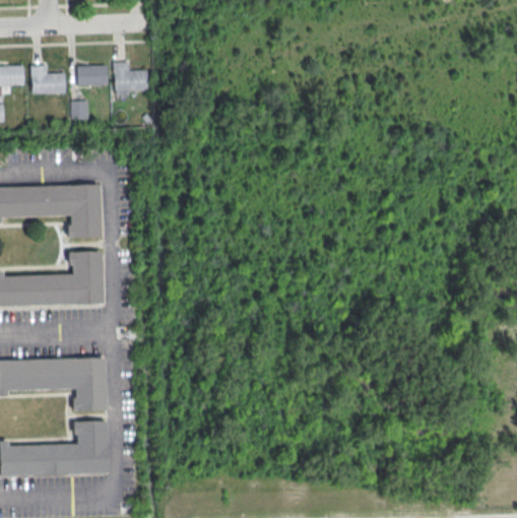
[(113,63),(129,63),(129,71),(148,71),(149,90),(116,91),(115,74),(113,74),(113,63)]
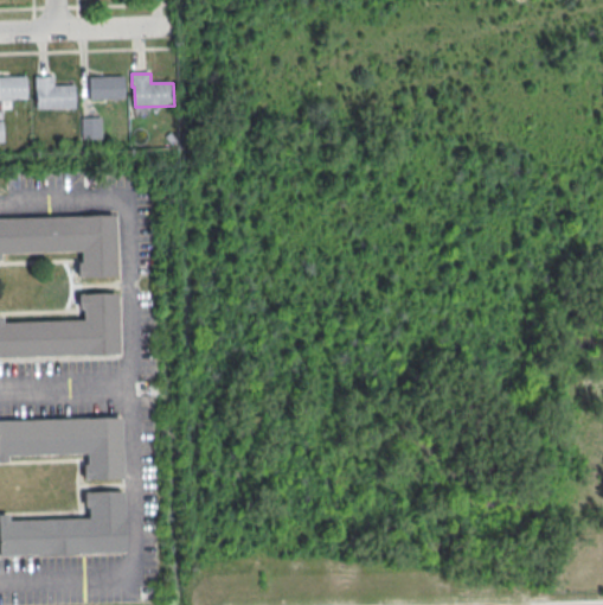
[(0,76),(29,76),(29,99),(0,99),(0,76)]
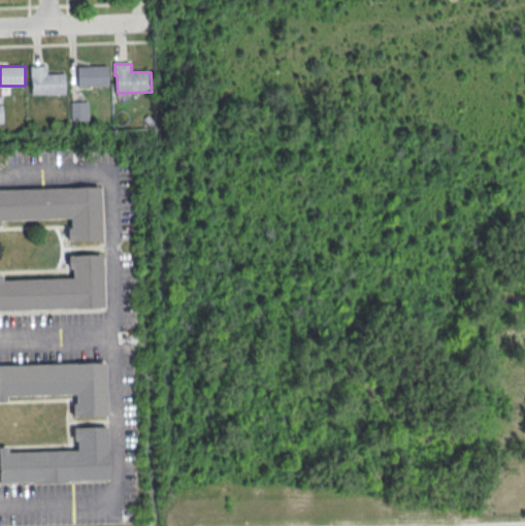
[(78,67),(108,66),(109,86),(78,87),(78,67)]
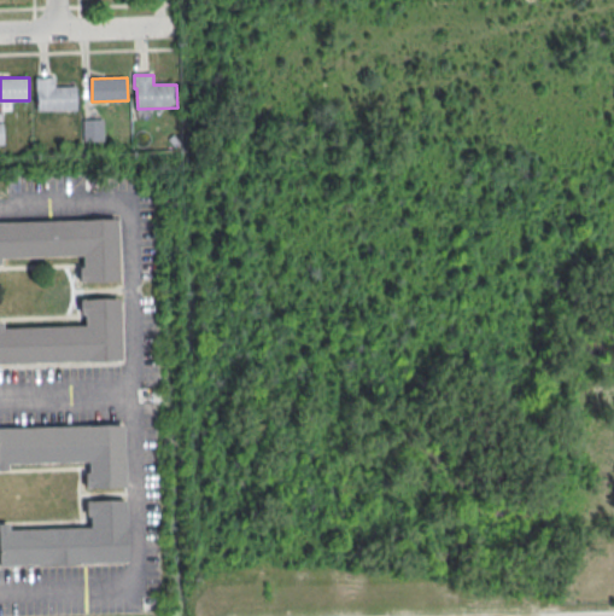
[(37,79),(56,79),(57,87),(77,87),(77,110),(39,111),(37,79)]
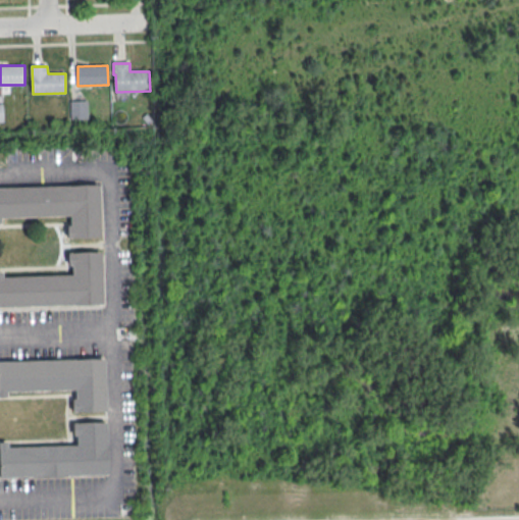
[(90,101),(71,101),(71,120),(90,120),(90,101)]
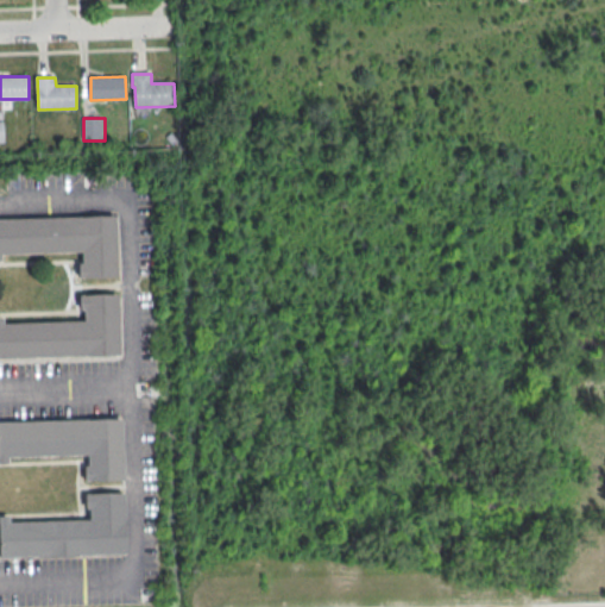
[(0,262),(0,219),(118,216),(119,279),(80,280),(79,266),(83,266),(83,254),(2,256),(2,262),(0,262)]
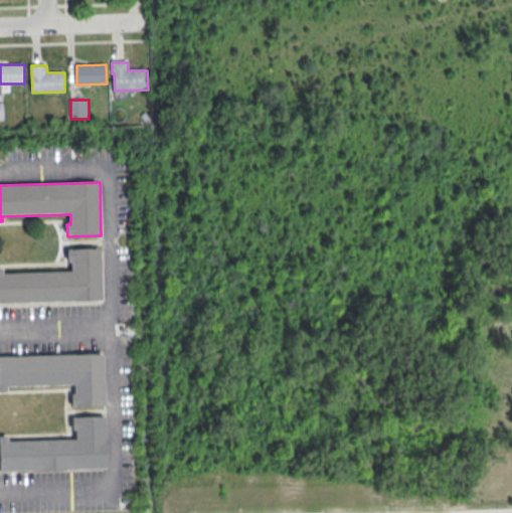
[(0,269),(0,305),(104,302),(102,249),(68,250),(68,263),(72,263),(72,273),(5,275),(4,269),(0,269)]
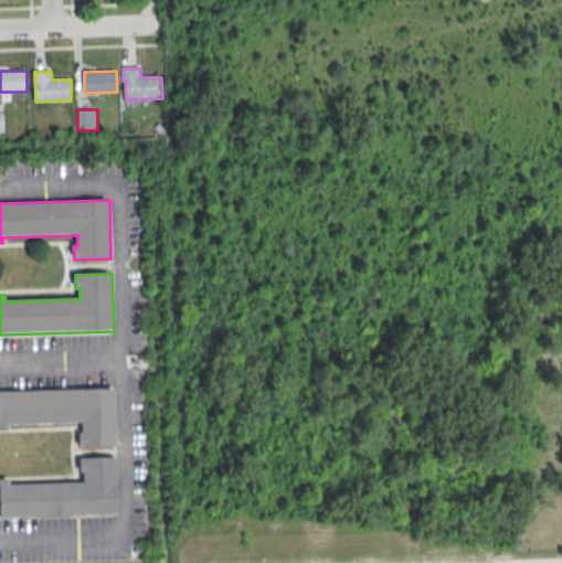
[(0,432),(0,391),(114,389),(116,446),(78,447),(78,434),(82,434),(82,423),(8,425),(8,432),(0,432)]
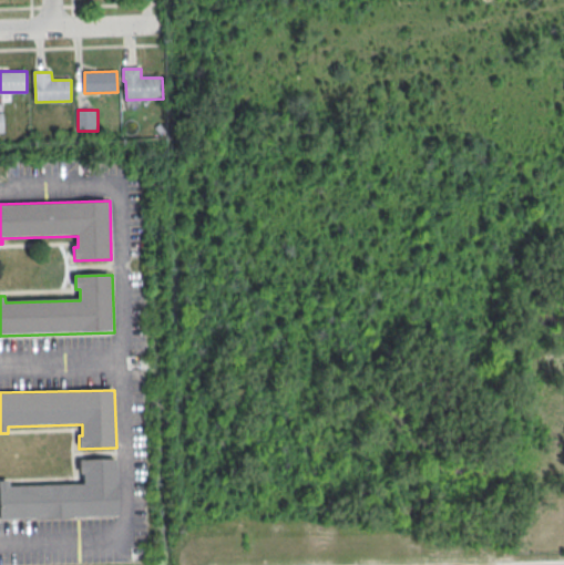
[(0,482),(0,521),(120,519),(118,460),(81,461),(81,474),(84,474),(85,485),(10,488),(10,482),(0,482)]
